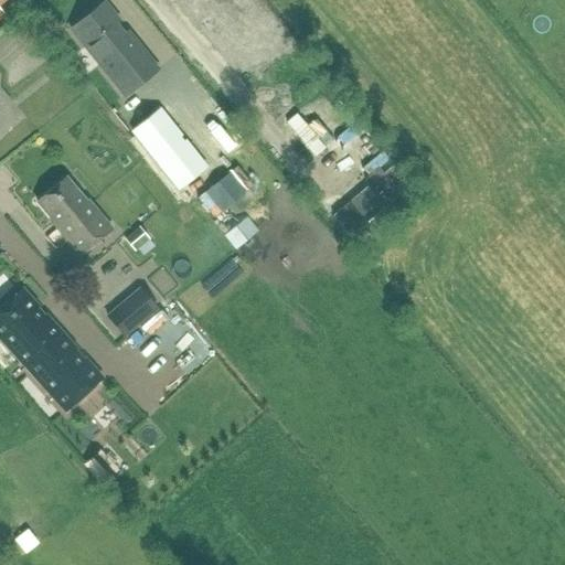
[(104,3),(72,30),(124,95),(157,70),(127,32),(123,35),(115,24),(118,22),(104,3)]
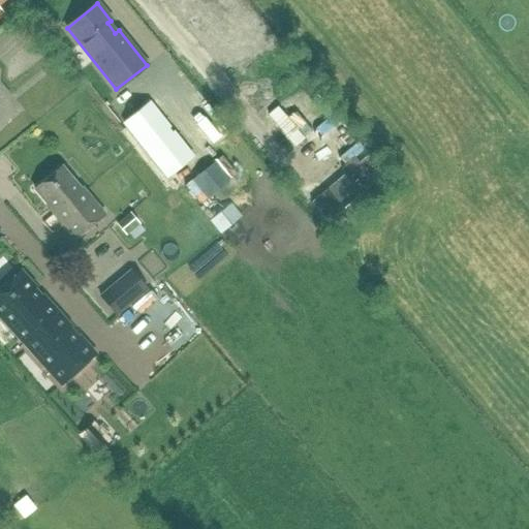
[(81,191),(62,167),(34,190),(53,213),(52,215),(72,241),(103,216),(82,190),(81,191)]
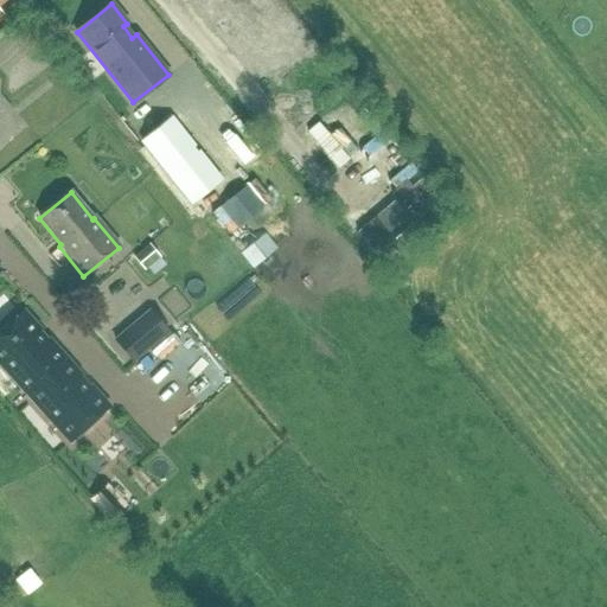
[(264,234),(250,246),(261,260),(275,248),(264,234)]
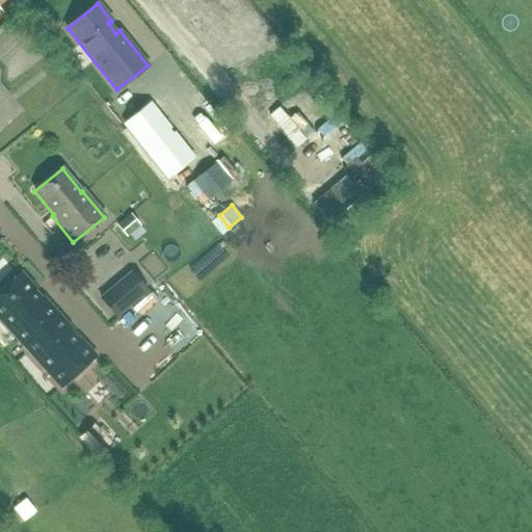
[(116,224),(127,237),(129,235),(134,241),(144,232),(140,227),(141,225),(136,220),(138,218),(133,212),(131,214),(130,213),(116,224)]
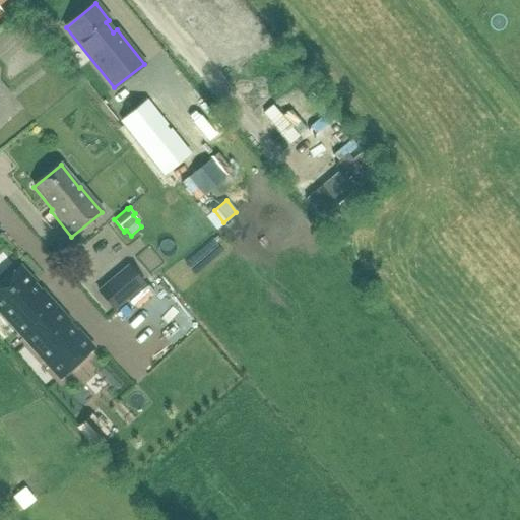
[(19,267),(0,284),(0,312),(22,337),(56,308),(41,290),(39,293),(31,285),(35,283),(19,267)]
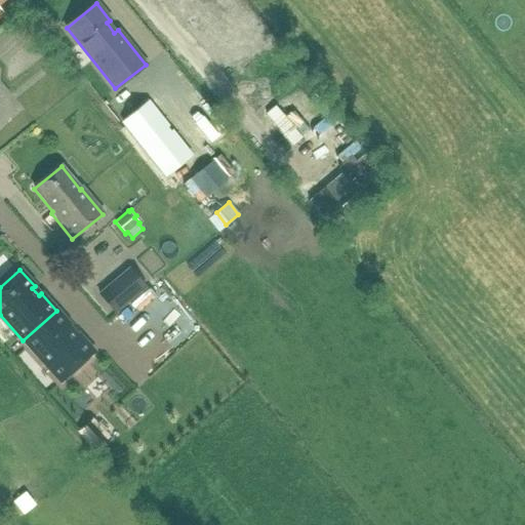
[(113,314),(144,288),(128,271),(97,295),(113,314)]
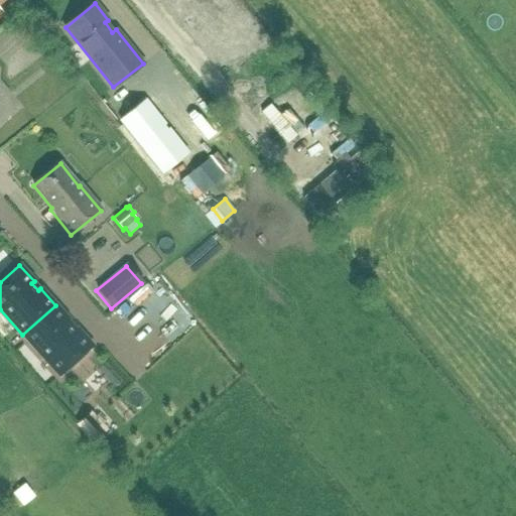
[(55,305),(22,335),(59,376),(93,346),(77,328),(74,331),(66,321),(69,319),(55,305)]
